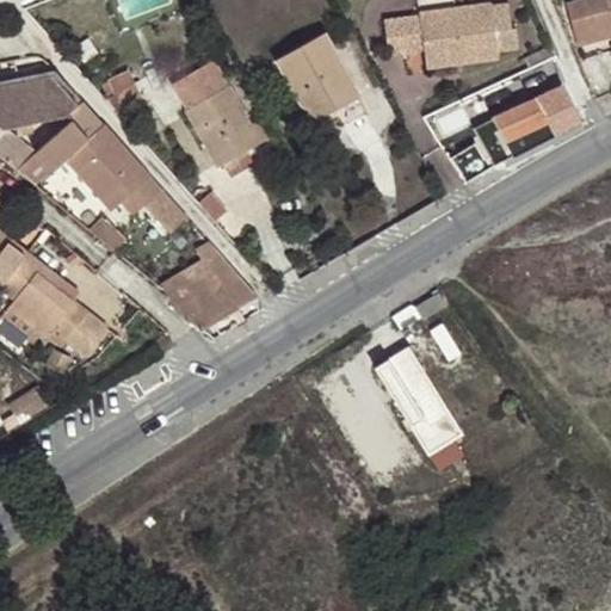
[(610,35),(610,0),(574,0),(567,2),(578,45),(610,35)]
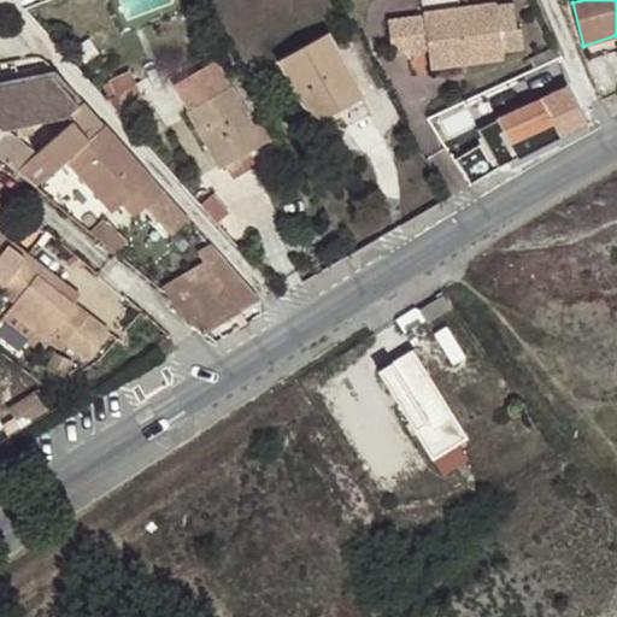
[(393,57),(409,53),(407,36),(425,33),(427,52),(430,66),(504,57),(503,51),(522,48),(521,28),(517,28),(513,3),(387,18),(393,57)]
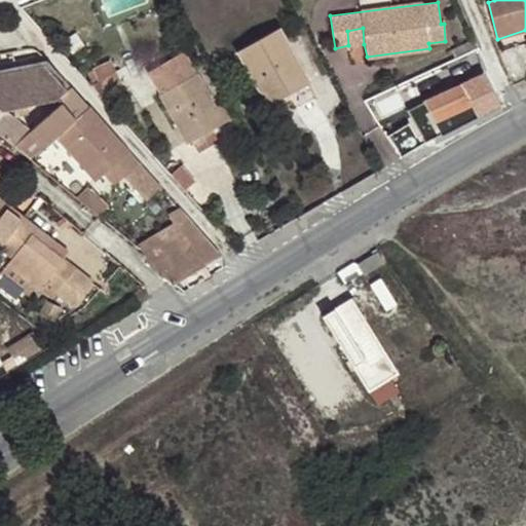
[(347,31),(348,45),(364,44),(363,28),(347,31)]
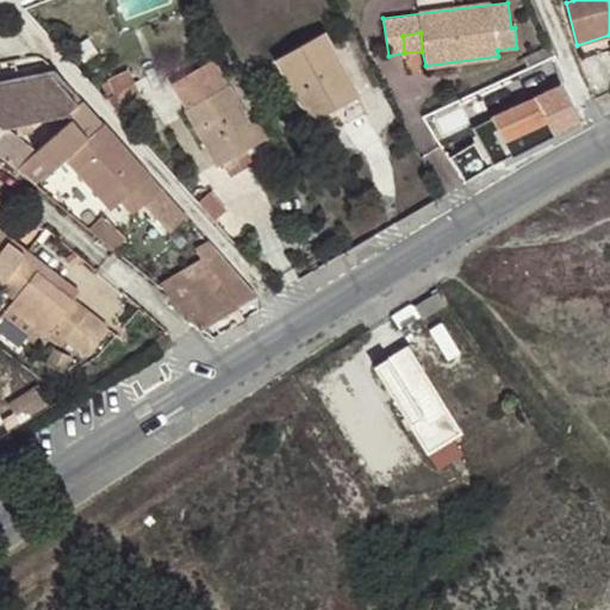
[(332,110),(356,97),(322,33),(277,58),(311,122),(332,110)]
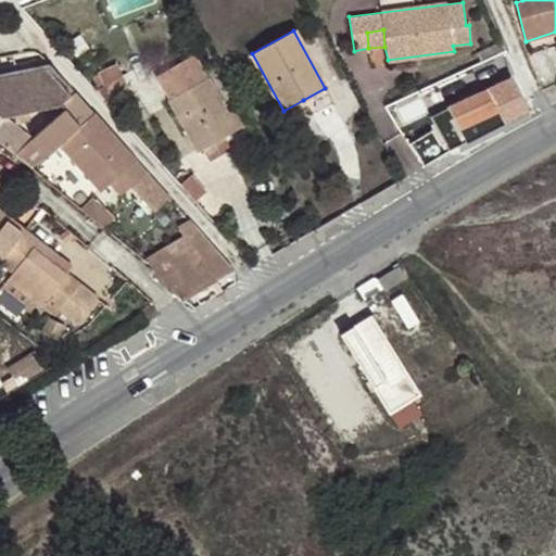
[(481,62),(506,50),(502,40),(476,51),(481,62)]
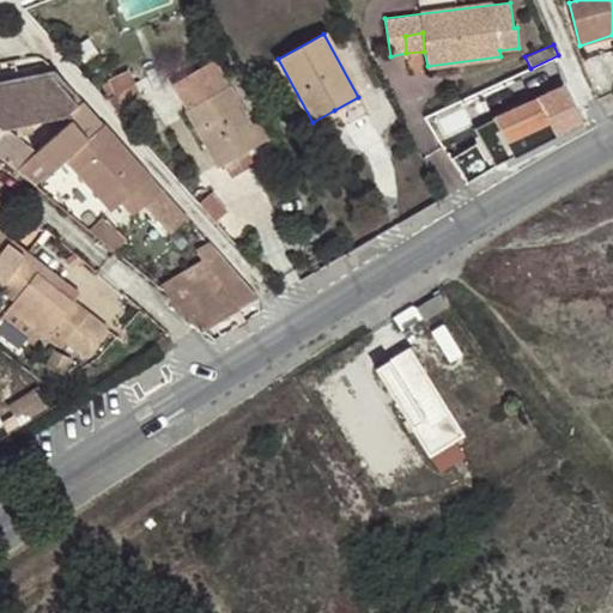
[(230,85),(216,60),(174,83),(187,108),(184,110),(218,168),(224,164),(231,175),(255,163),(248,151),(263,141),(231,87),(230,85)]
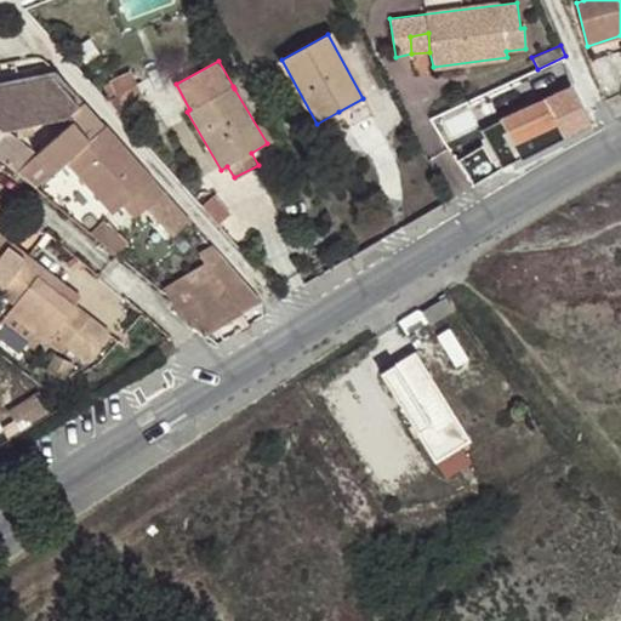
[(0,80),(0,125),(6,130),(69,117),(79,107),(52,78),(58,74),(57,69),(0,80)]
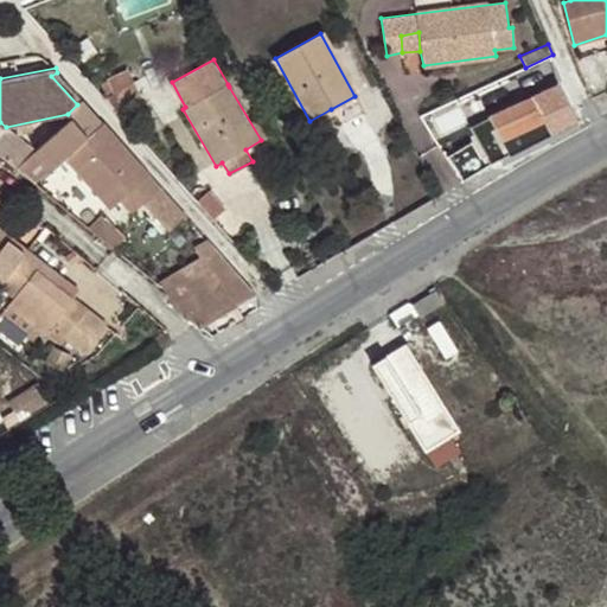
[(107,77),(112,87),(126,81),(133,80),(127,69),(107,77)]
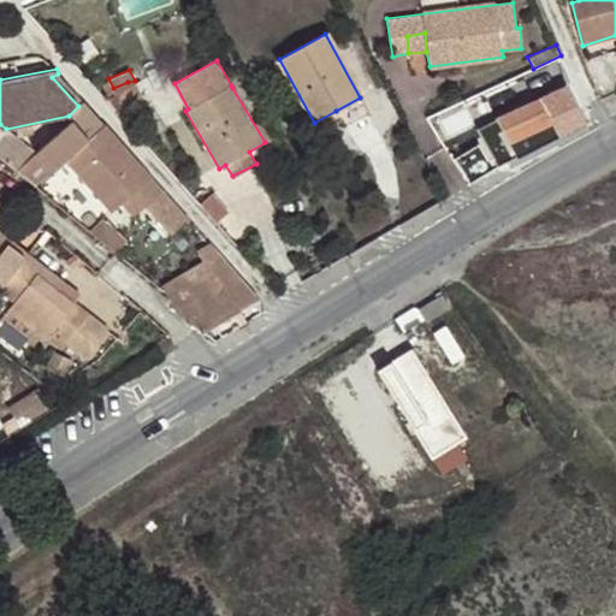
[(116,94),(106,100),(119,114),(144,100),(135,81),(128,82),(113,88),(116,94)]
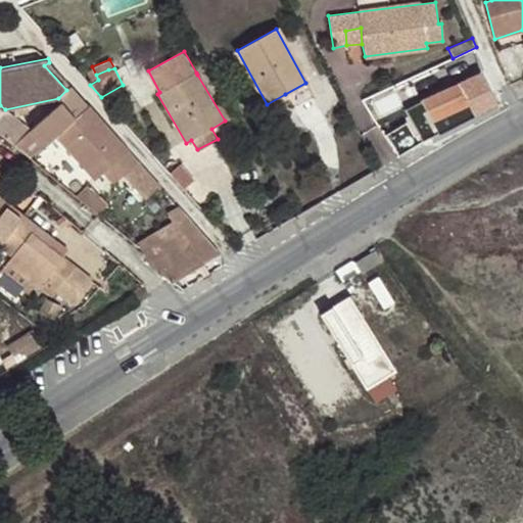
[(424,140),(500,104),(481,73),(421,100),(406,108),(424,140)]
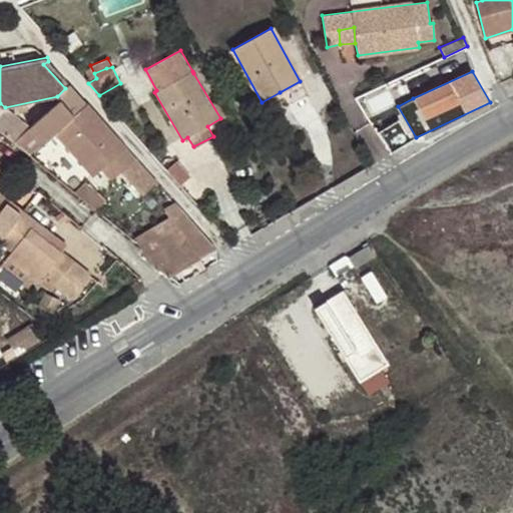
[(308,96),(300,81),(280,92),(288,107),(308,96)]
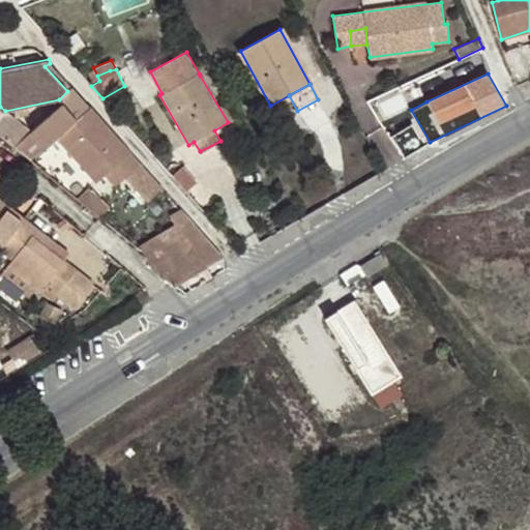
[(31,131),(15,147),(31,158),(56,138),(97,181),(109,172),(119,162),(129,174),(141,165),(72,87),(67,91),(59,99),(62,104),(31,131)]
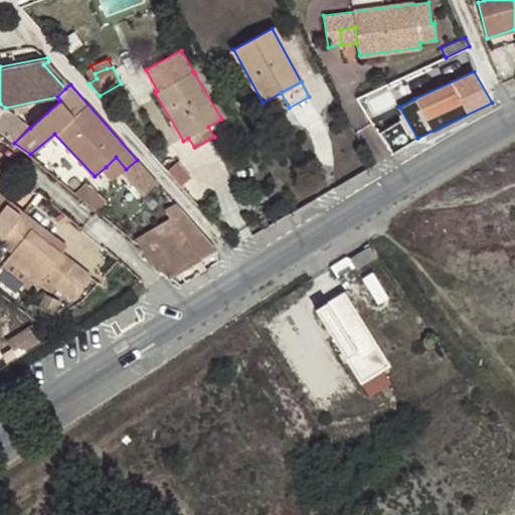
[(0,131),(14,143),(30,128),(5,108),(0,109),(0,131)]
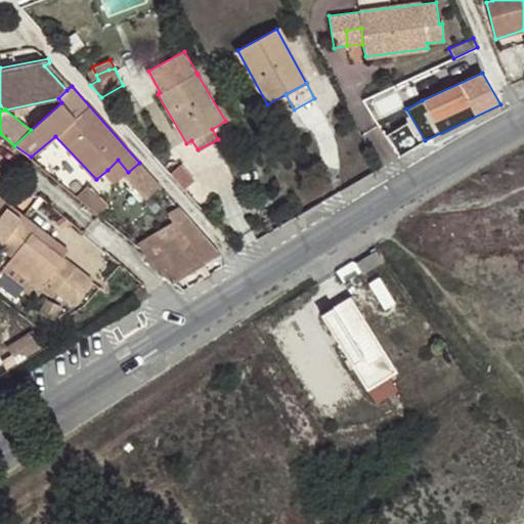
[(128,172),(118,160),(107,170),(117,182),(126,174),(128,173),(128,172)]
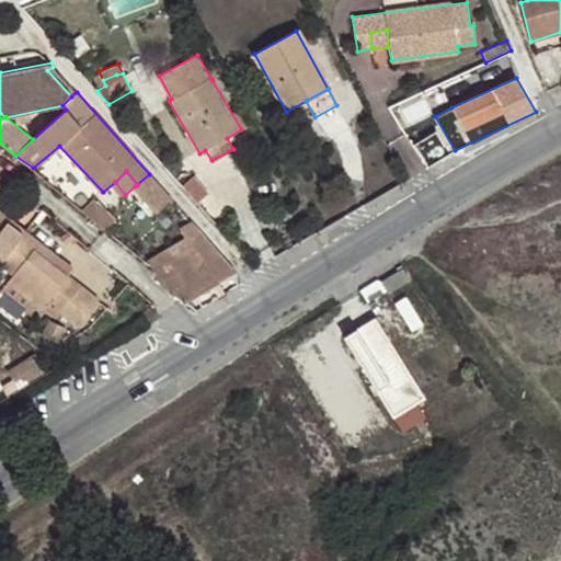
[(173,199),(149,174),(137,184),(137,185),(135,186),(158,212),(173,199)]
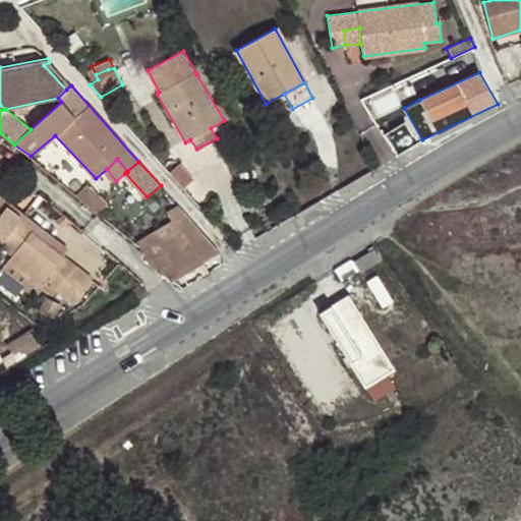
[(169,171),(184,187),(193,180),(179,164),(169,171)]
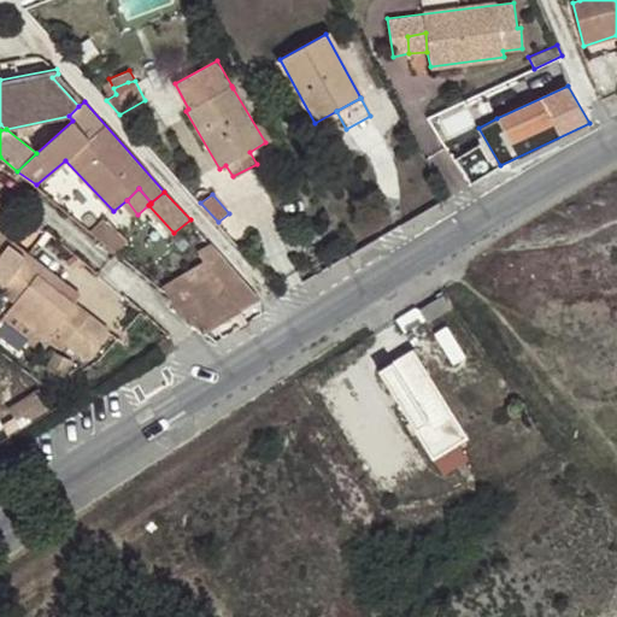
[(92,229),(118,251),(127,242),(105,219),(105,218),(92,229)]
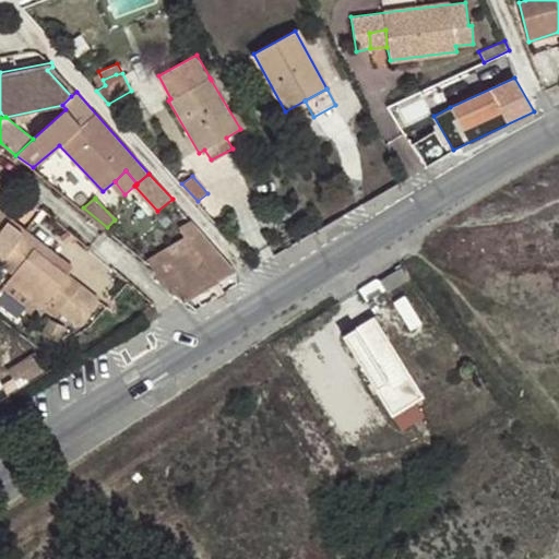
[(0,261),(3,263),(27,233),(0,210),(0,261)]
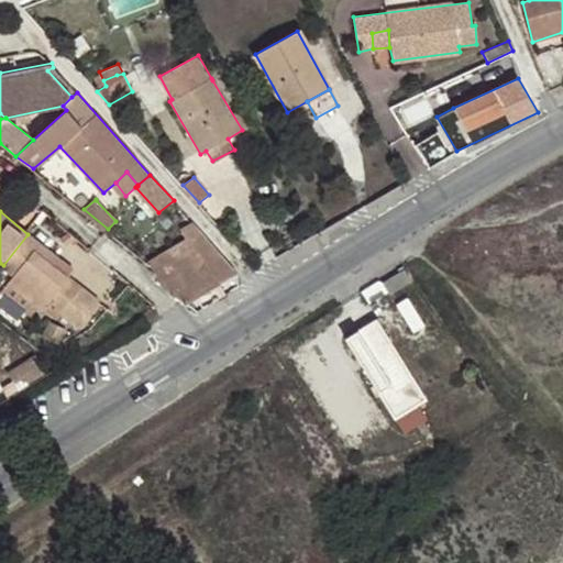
[(180,230),(183,234),(197,225),(192,221),(180,230)]
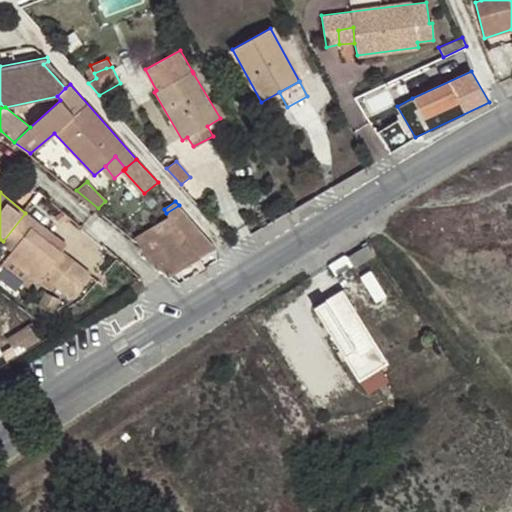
[(166,213),(169,218),(199,256),(215,246),(179,205),(166,213)]
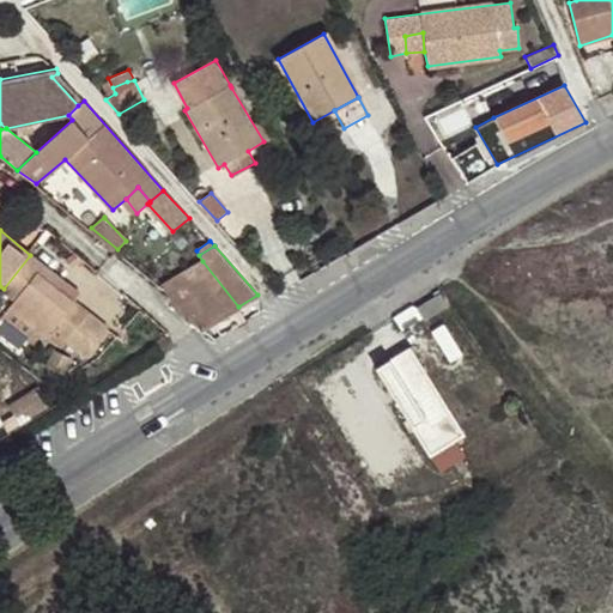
[(56,274),(30,255),(4,289),(16,301),(8,308),(41,333),(47,338),(53,329),(67,341),(85,356),(107,328),(74,302),(48,283),(56,274)]
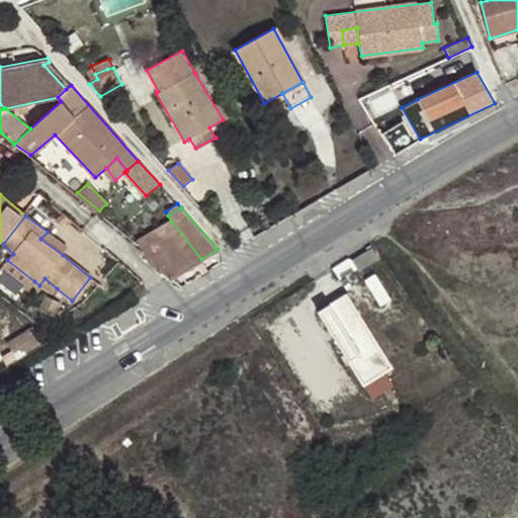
[(171,221),(154,231),(183,271),(201,260),(201,259),(171,221)]
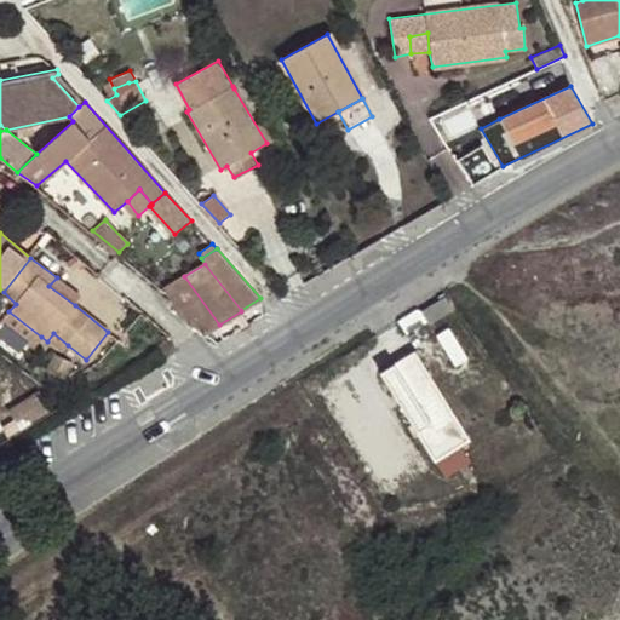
[(178,311),(177,313),(204,334),(219,325),(184,276),(165,287),(178,311)]
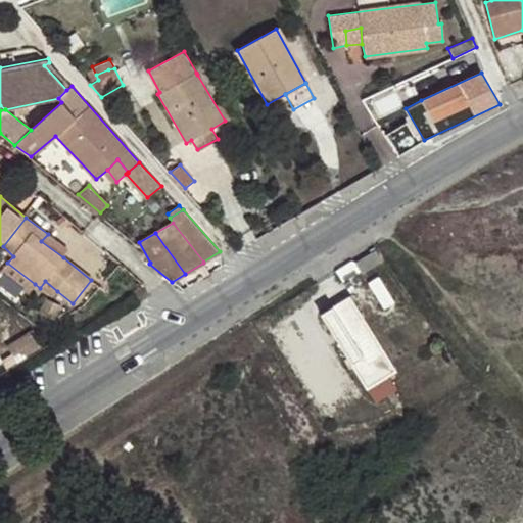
[(68,250),(48,234),(41,241),(63,257),(68,250)]
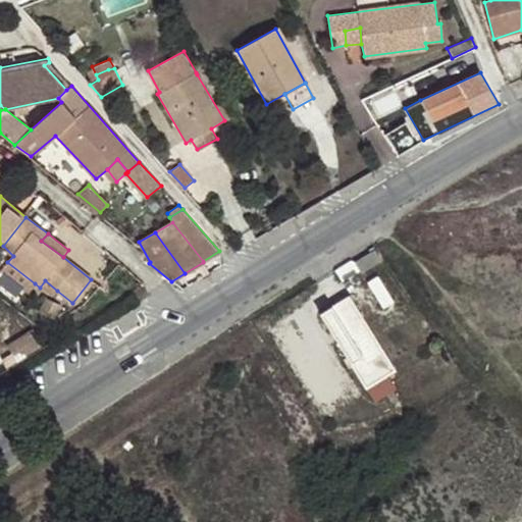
[(376,249),(356,262),(363,273),(383,260),(376,249)]
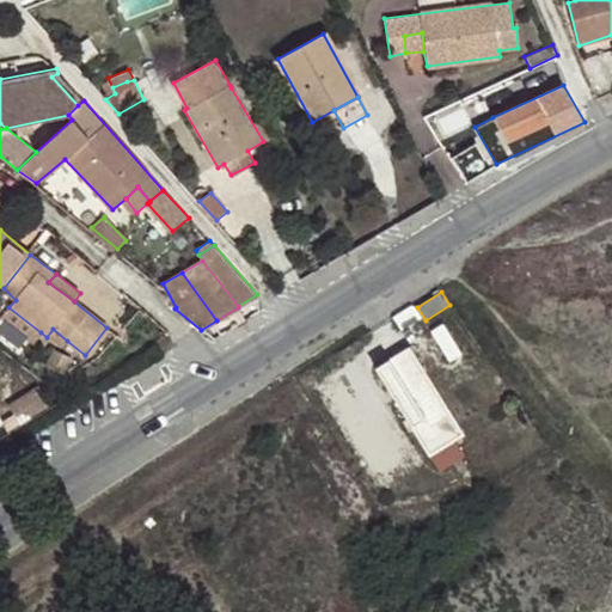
[(41,332),(8,307),(0,318),(32,343),(41,332)]
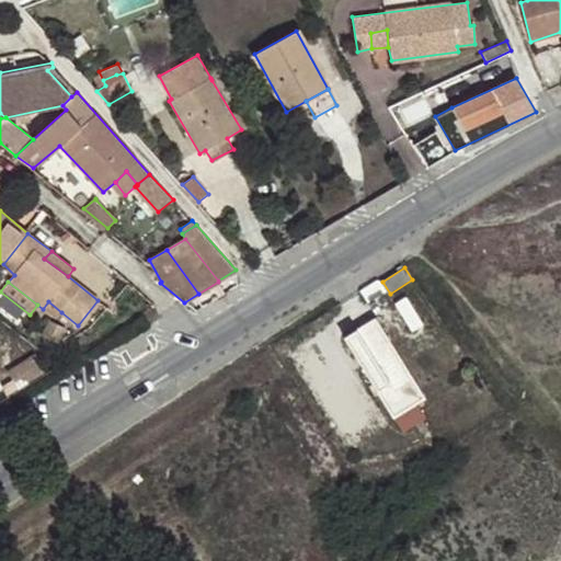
[(48,301),(43,309),(57,319),(61,312),(48,301)]
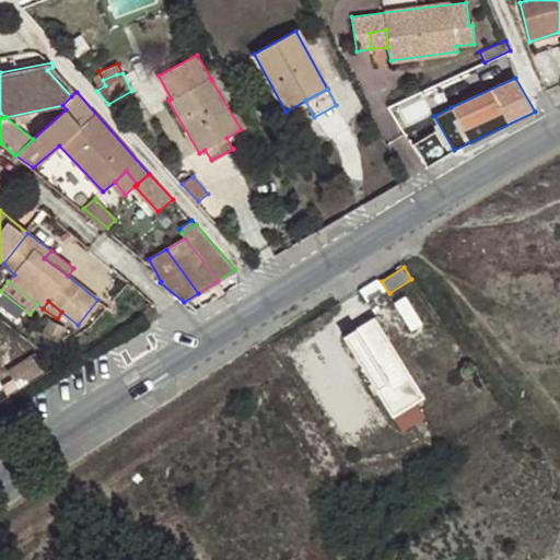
[(426,398),(375,318),(346,337),(396,417),(426,398)]
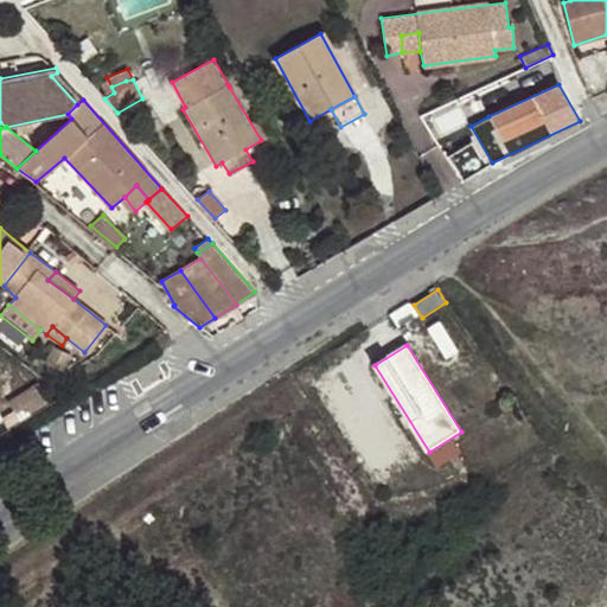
[(38,385),(13,401),(24,416),(48,401),(38,385)]
